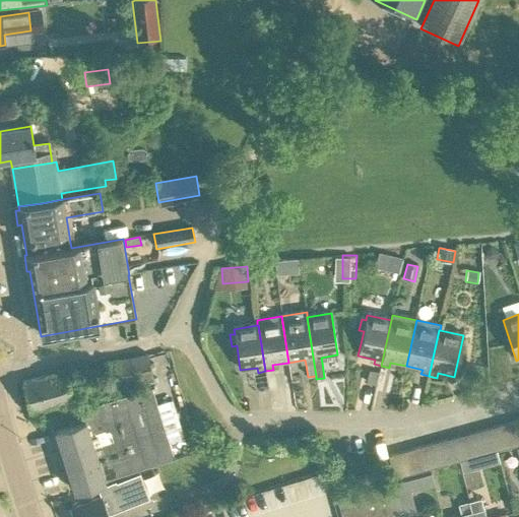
[(29,379),(36,408),(85,398),(79,369),(29,379)]
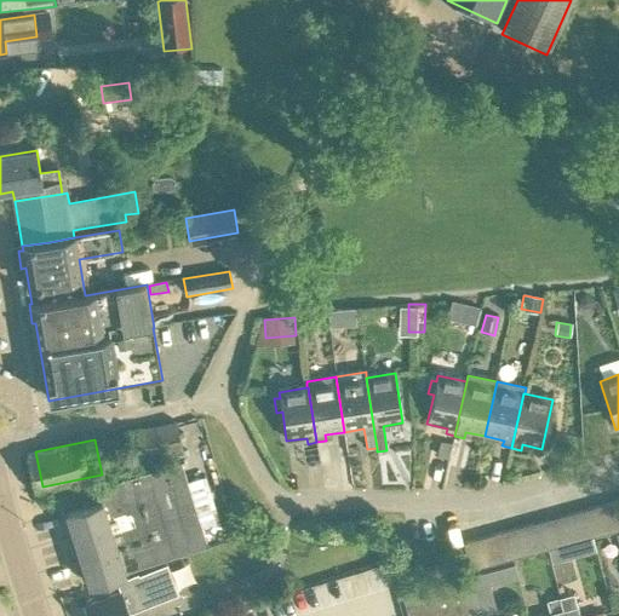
[(437,458),(450,460),(452,445),(440,442),(437,458)]
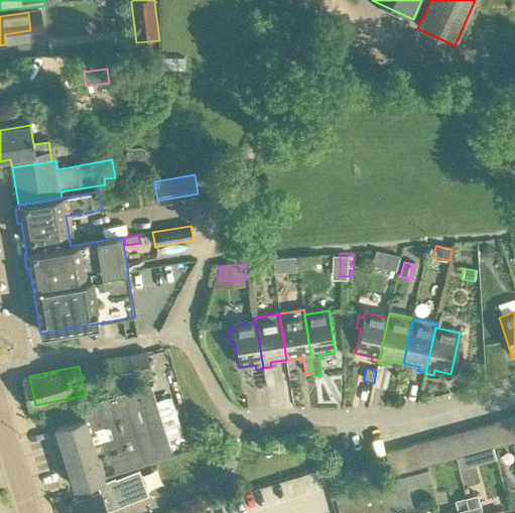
[(83,417),(55,427),(76,487),(173,457),(168,440),(162,421),(157,402),(152,386),(80,407),(83,417)]
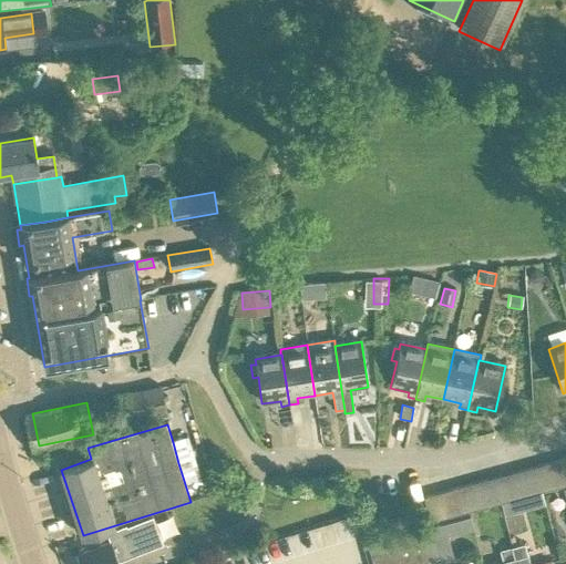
[(565,464),(564,460),(552,463),(558,489),(565,486),(565,464)]
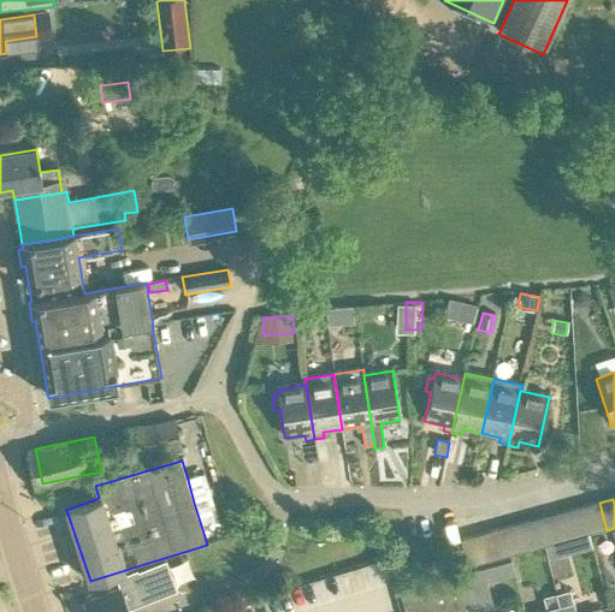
[(599,503),(585,506),(592,534),(607,530),(599,503)]
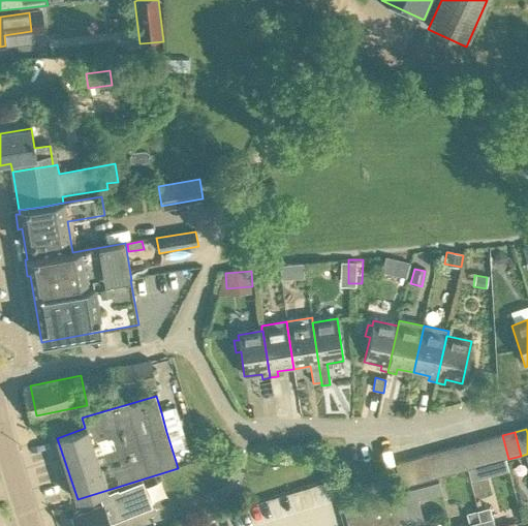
[(497,463),(508,459),(502,435),(491,438),(497,463)]
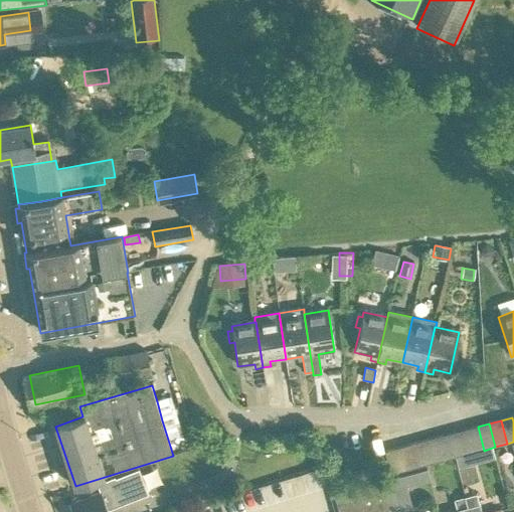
[(475,453),(484,451),(478,427),(466,431),(472,454),(475,453)]
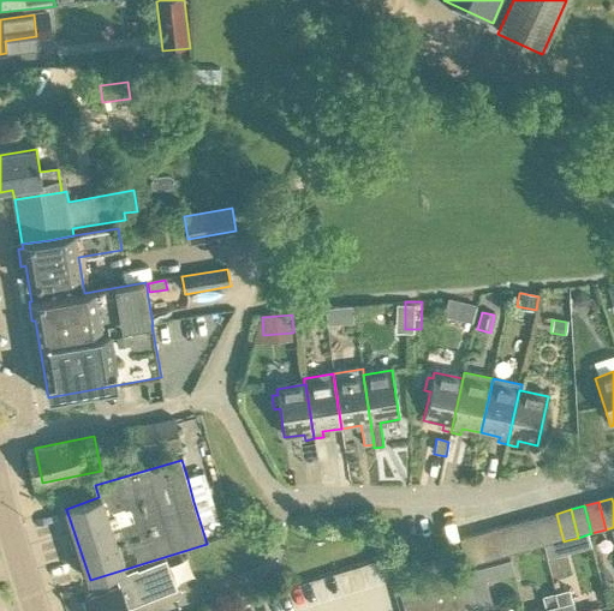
[(556,514),(542,517),(550,545),(564,541),(556,514)]
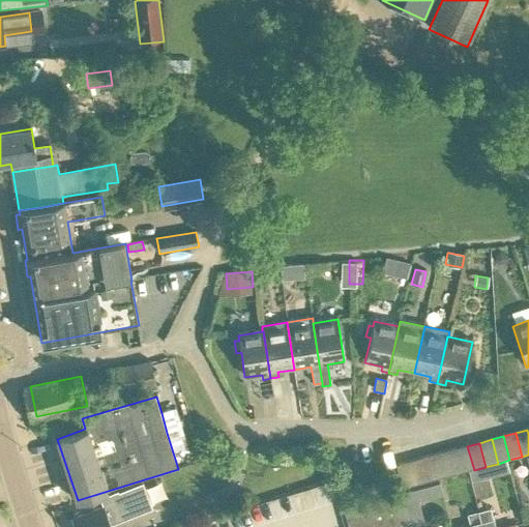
[(469,471),(474,470),(467,446),(456,449),(462,473),(469,471)]
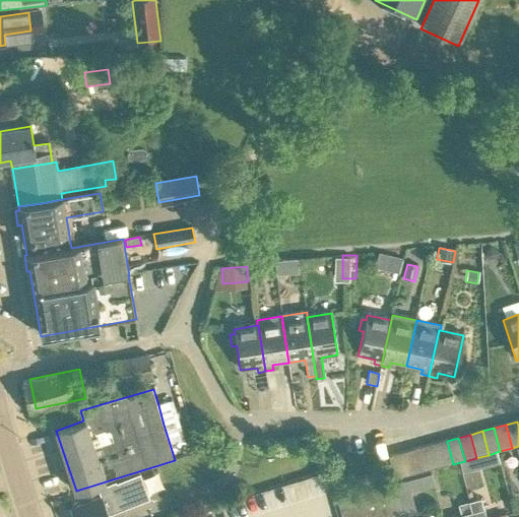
[(447,441),(435,444),(442,467),(453,464),(447,441)]
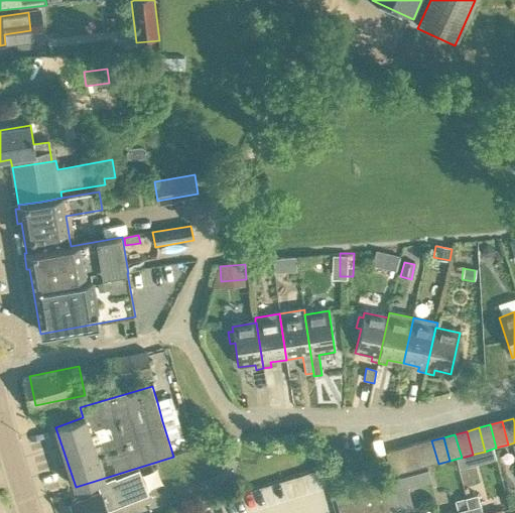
[(426,467),(438,464),(431,440),(420,443),(426,467)]
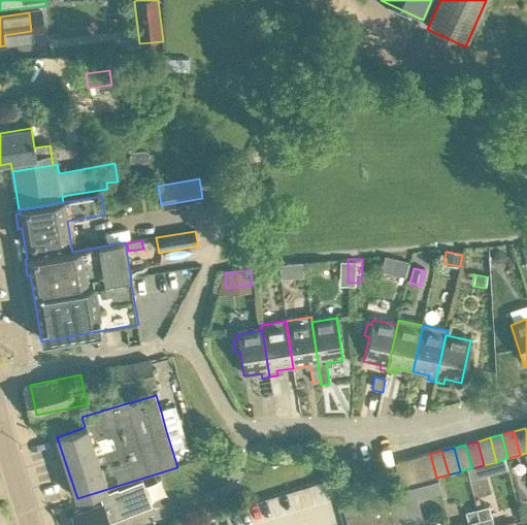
[(424,482),(436,478),(430,454),(418,457),(424,482)]
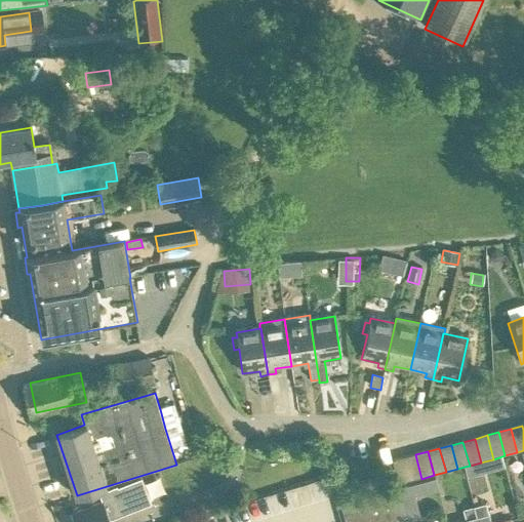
[(415,454),(404,458),(410,482),(421,479),(415,454)]
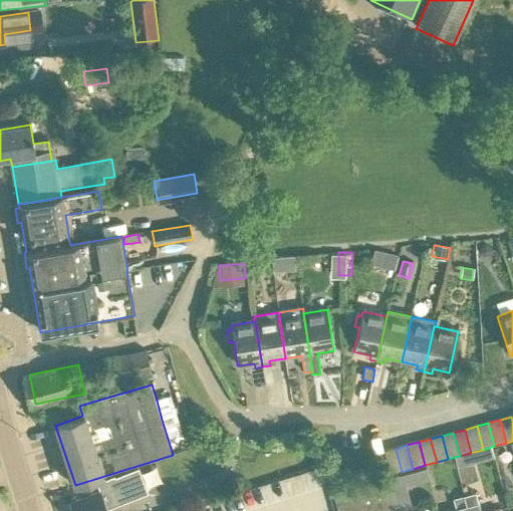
[(402,472),(396,449),(383,452),(390,475),(402,472)]
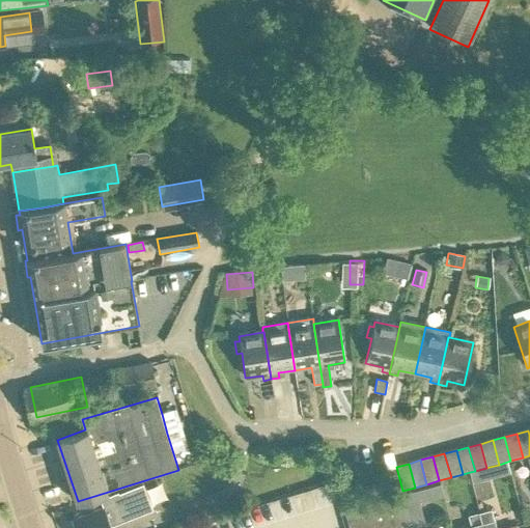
[(475,471),(470,472),(473,484),(493,478),(490,467),(486,468),(475,471)]
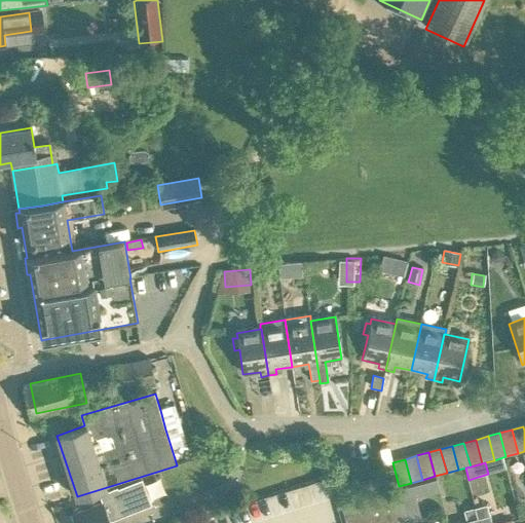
[(153,506),(144,479),(118,488),(118,486),(100,493),(103,502),(72,514),(74,518),(72,522),(111,522),(111,521),(153,506)]
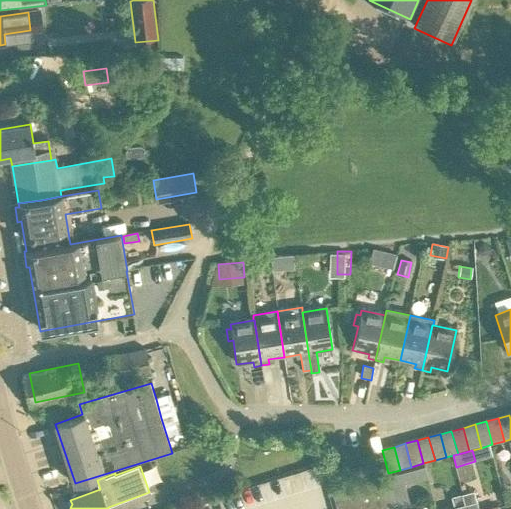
[(424,468),(401,474),(404,484),(427,478),(424,468)]
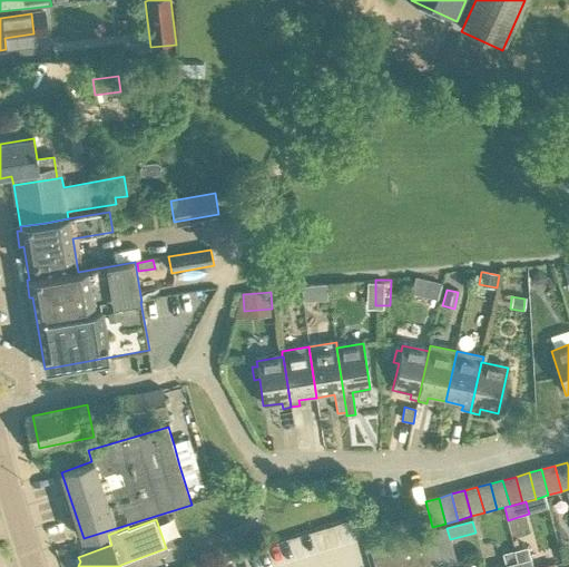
[(447,528),(433,531),(442,566),(457,566),(450,539),(447,528)]
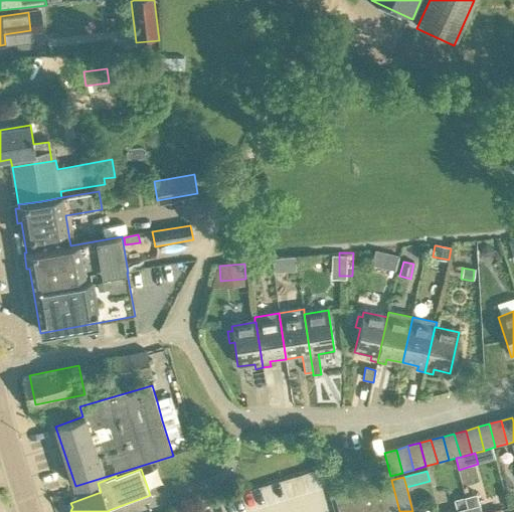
[(391,480),(380,483),(387,511),(399,511),(391,480)]
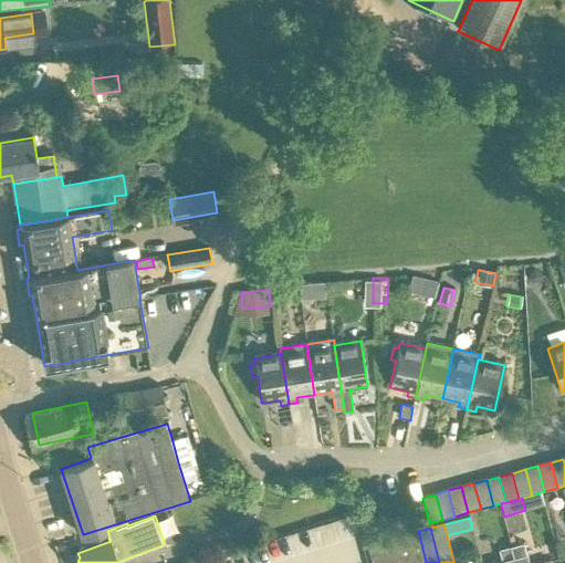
[(426,562),(418,531),(405,534),(411,562),(426,562)]
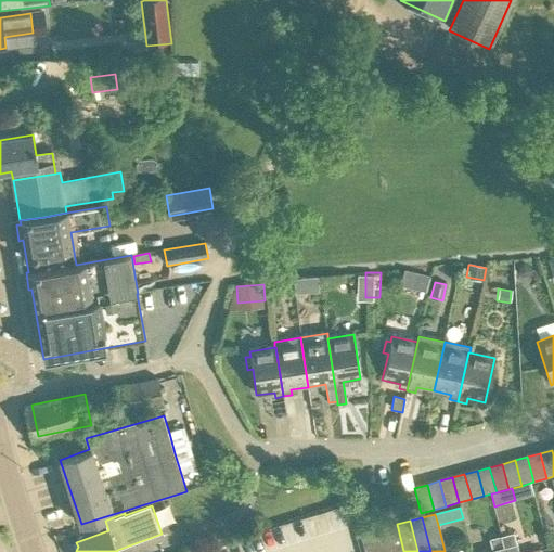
[(403,551),(397,524),(385,527),(390,551),(403,551)]
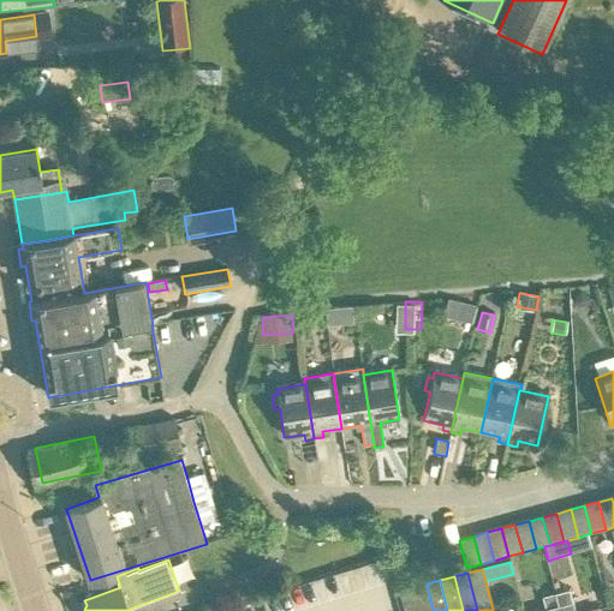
[(433,610),(427,583),(412,588),(417,610),(433,610)]
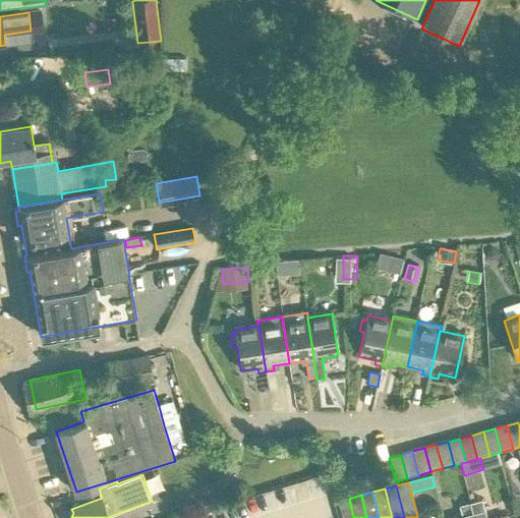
[(337,502),(341,517),(353,517),(349,499),(337,502)]
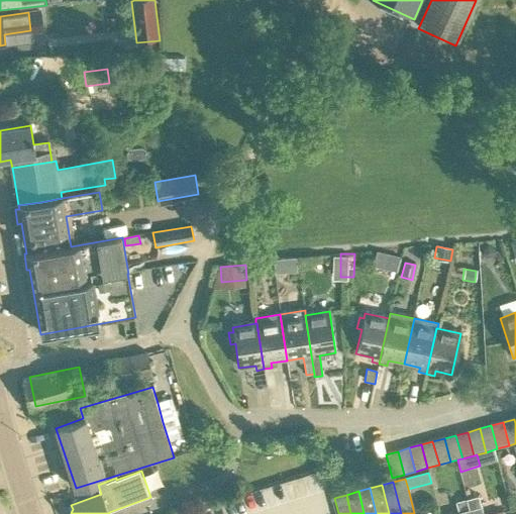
[(482,513),(478,497),(467,501),(470,513),(502,513),(482,513)]
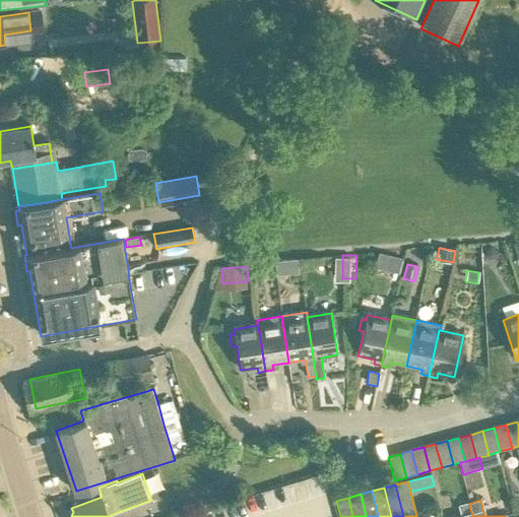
[(472,516),(469,504),(459,506),(461,516),(472,516)]
